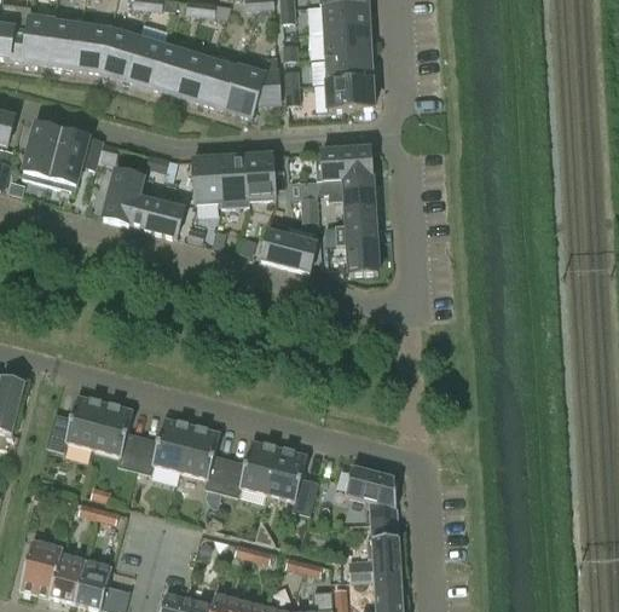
[(200,12),(201,0),(187,0),(186,11),(200,12)]
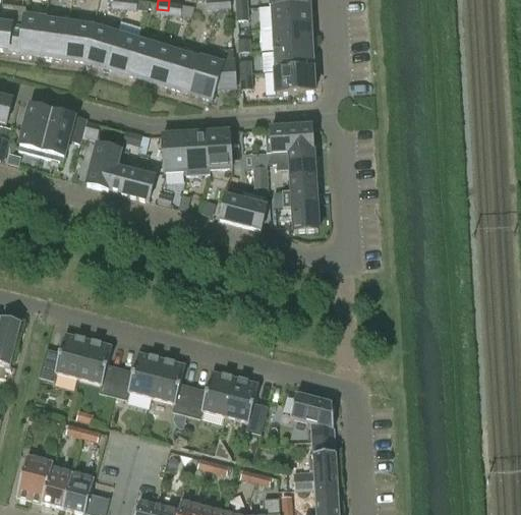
[(181,2),(169,0),(168,10),(180,12),(181,2)]
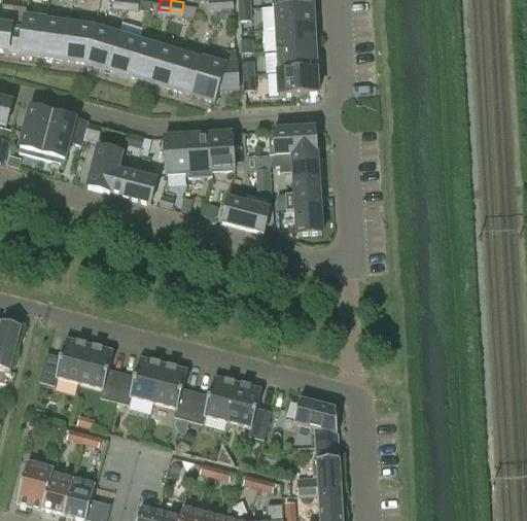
[(0,48),(21,51),(26,13),(27,5),(2,1),(0,16),(0,48)]
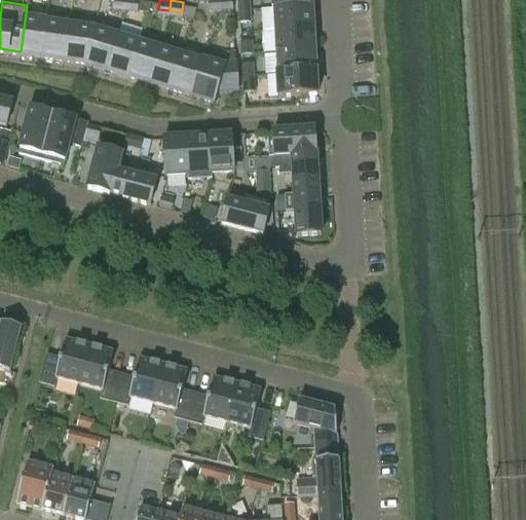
[(311,2),(273,4),(275,27),(312,25),(311,2)]
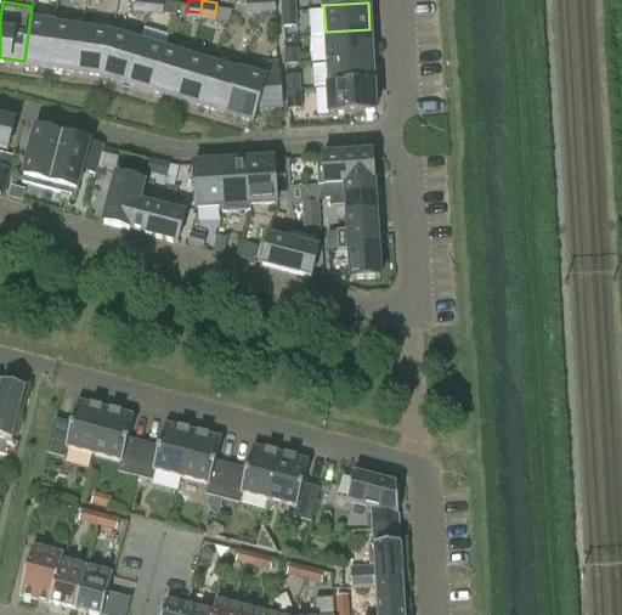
[(295,6),(282,6),(283,22),(295,22),(295,6)]
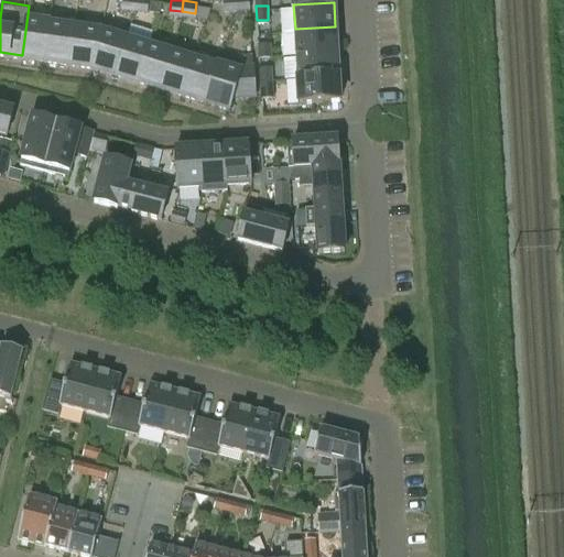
[(51,18),(28,14),(22,55),(45,58),(51,18)]
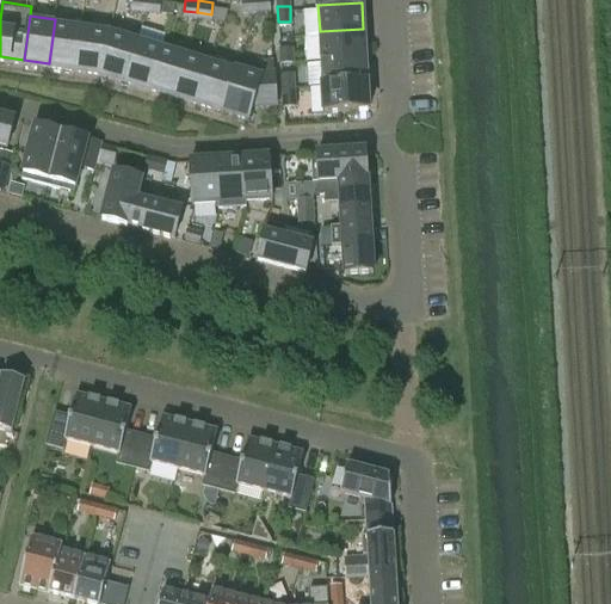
[(81,23),(55,19),(49,63),(74,67),(81,23)]
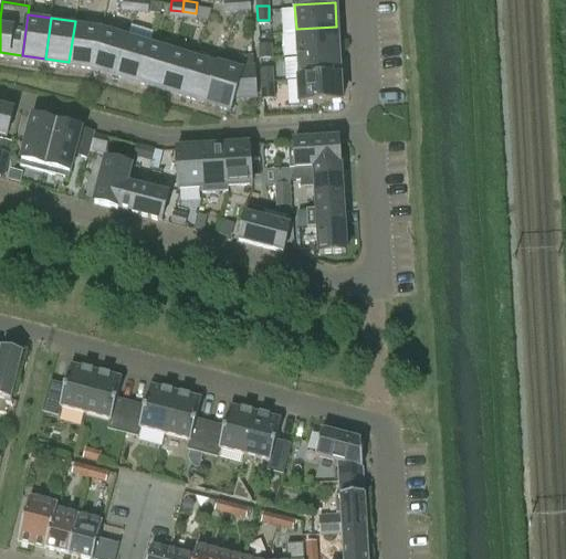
[(69,62),(93,65),(102,25),(75,21),(69,62)]
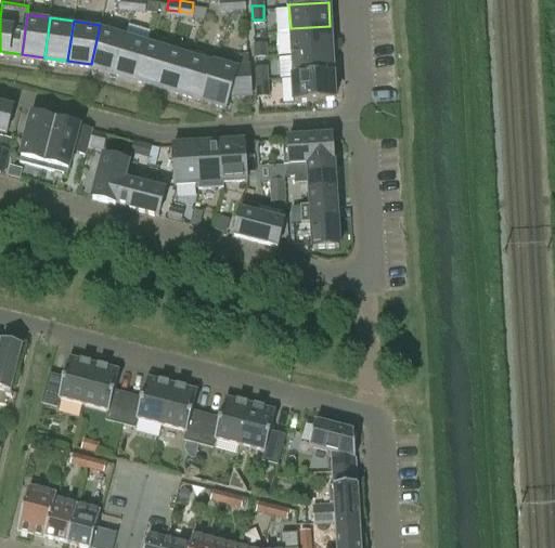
[(125,33),(100,25),(91,64),(113,70),(125,33)]
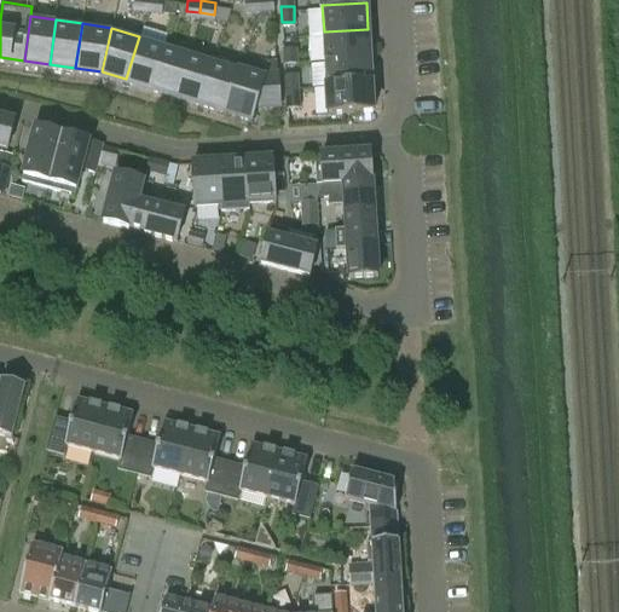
[(368,29),(324,32),(325,57),(369,55),(368,29)]
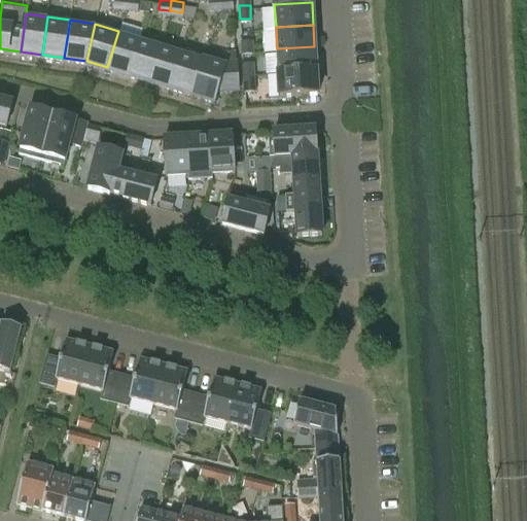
[(107,67),(129,73),(140,37),(118,31),(107,67)]
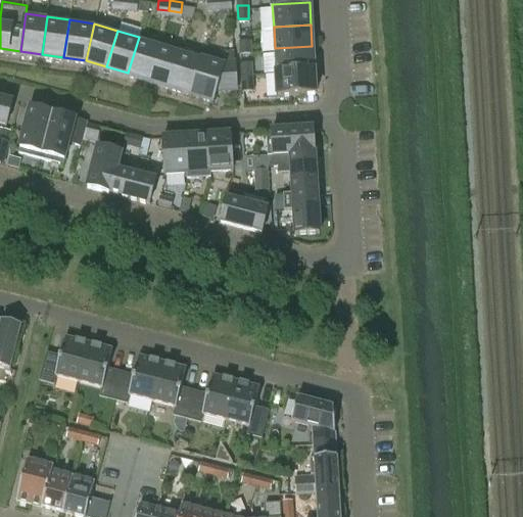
[(160,43),(139,37),(128,73),(149,80),(160,43)]
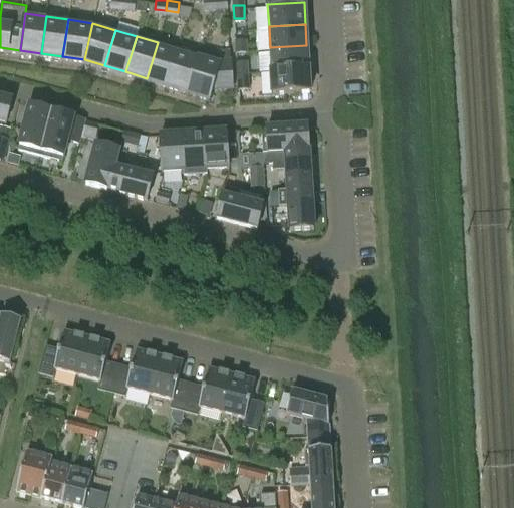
[(245,36),(235,36),(236,49),(246,48),(245,36)]
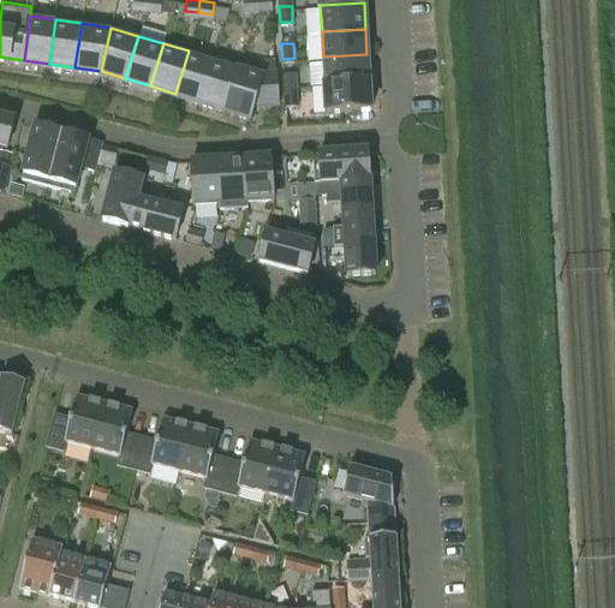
[(175,94),(201,101),(213,59),(189,51),(175,94)]
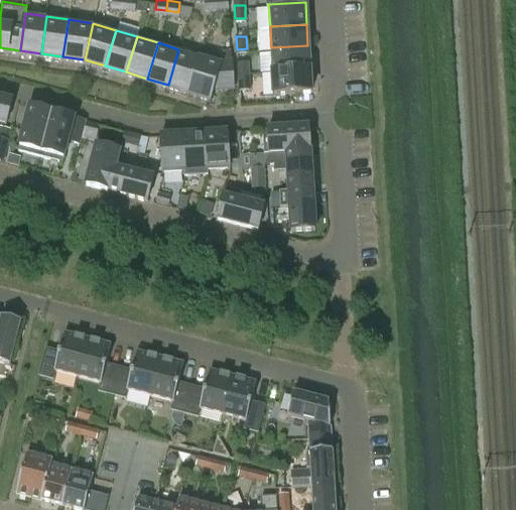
[(271,48),(259,49),(260,70),(272,69),(272,70),(309,68),(307,45),(271,47),(271,48)]
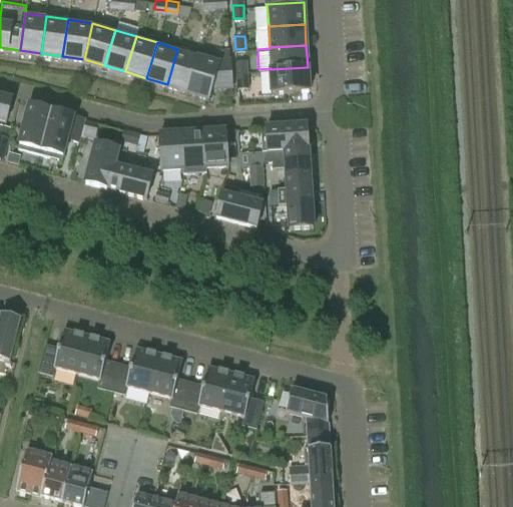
[(198,55),(177,49),(167,84),(187,90),(198,55)]
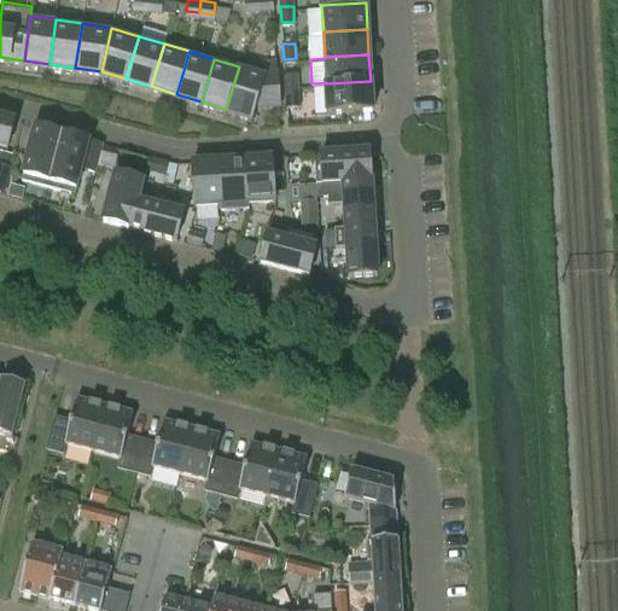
[(262,74),(239,67),(226,109),(251,117),(256,103),(279,100),(278,69),(263,70),(262,74)]
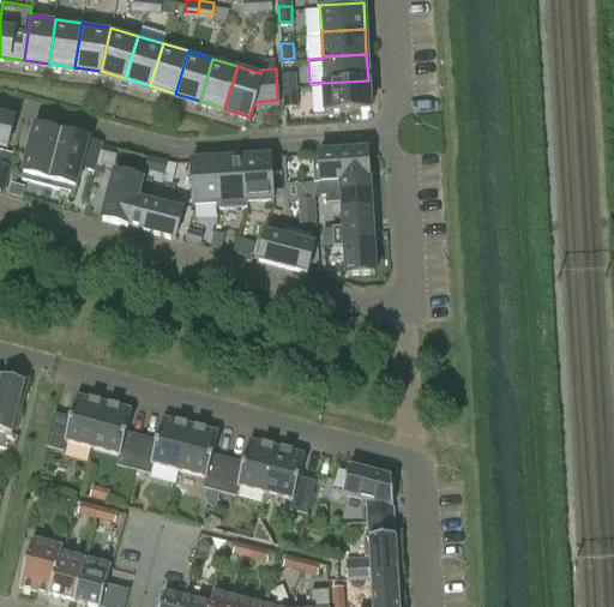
[(283,70),(283,85),(295,84),(295,70),(283,70)]
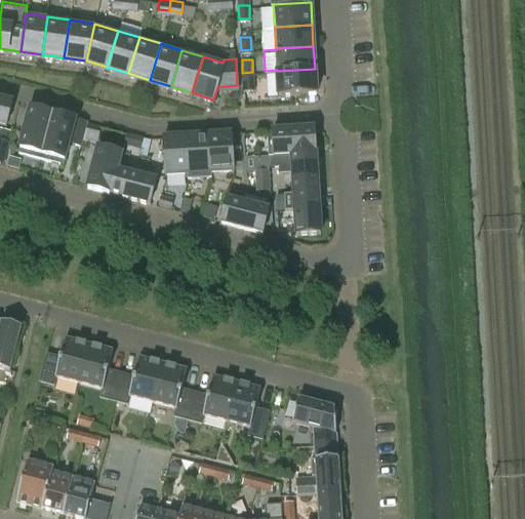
[(277,71),(266,71),(268,93),(278,93),(316,91),(315,69),(277,71)]
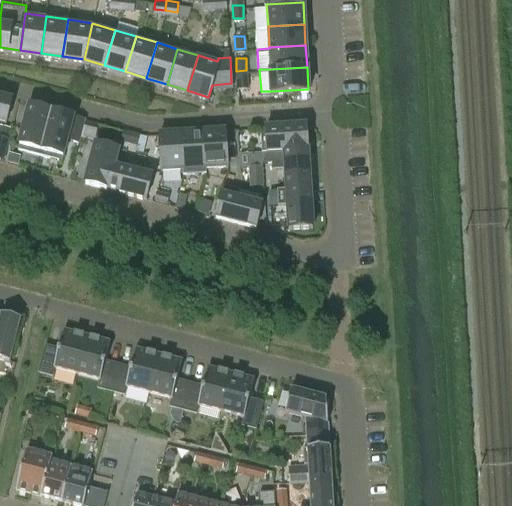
[(247,85),(246,70),(236,71),(237,86),(247,85)]
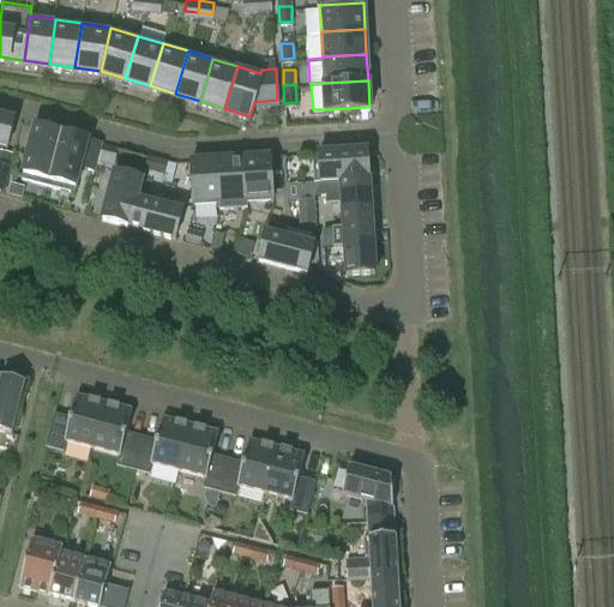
[(0,140),(7,144),(14,116),(0,112),(0,140)]
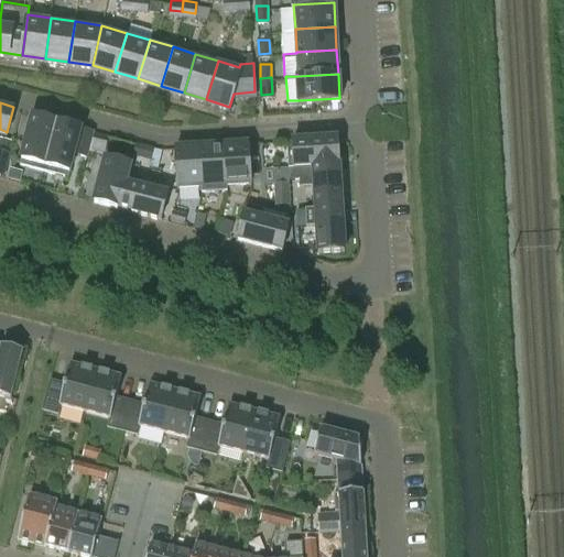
[(56,118),(33,111),(20,161),(44,167),(56,118)]
